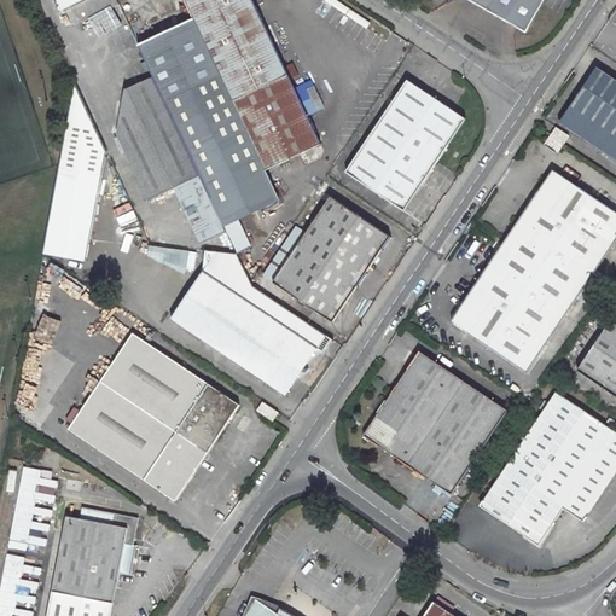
[(57,0),(62,11),(83,0),(91,16),(117,4),(115,0),(57,0)]
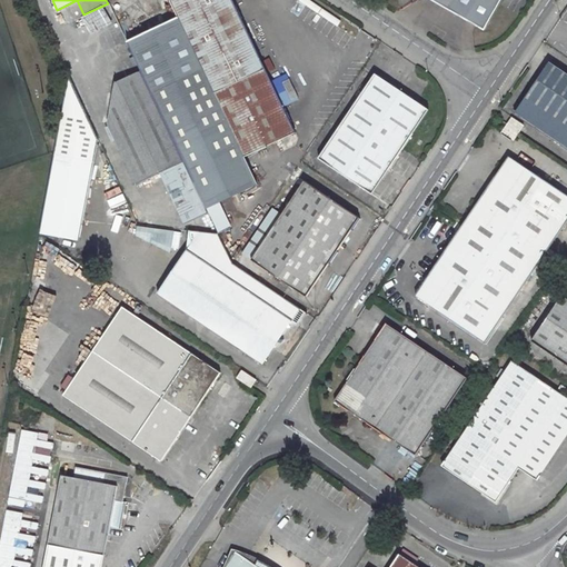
[(139,69),(204,207),(217,201),(242,188),(245,194),(257,187),(241,155),(292,131),(229,0),(167,0),(175,17),(126,40),(139,69)]
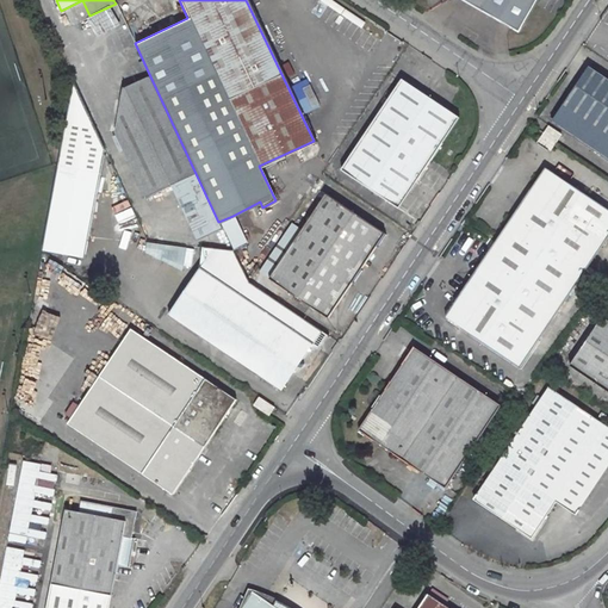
[(470,0),(517,28),(533,0),(470,0)]
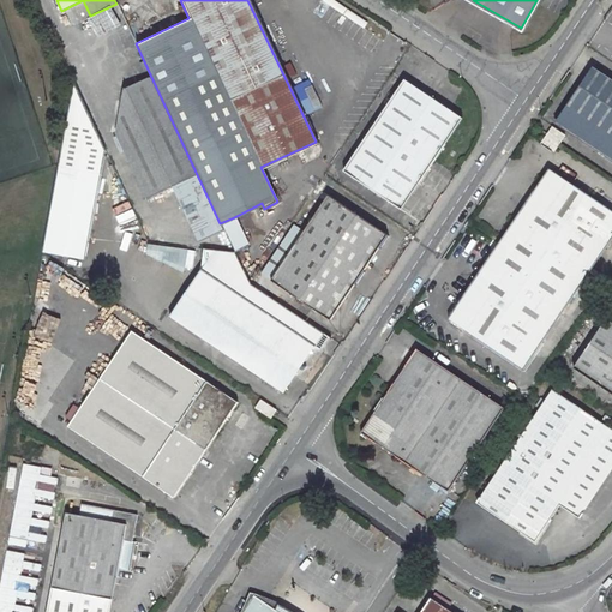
[(126,7),(120,10),(125,23),(132,19),(126,7)]
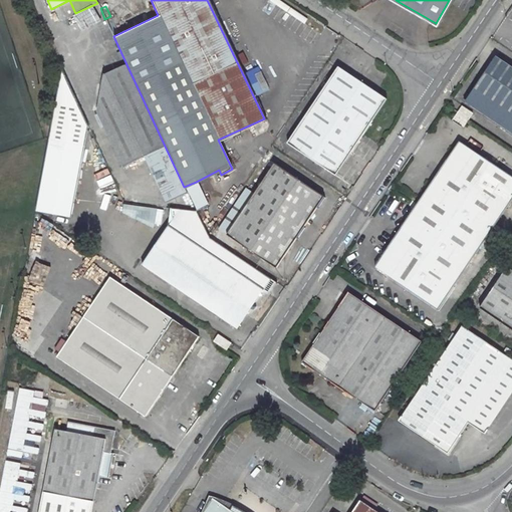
[(511,66),(494,55),(466,97),(490,113),(487,117),(511,134),(511,66)]
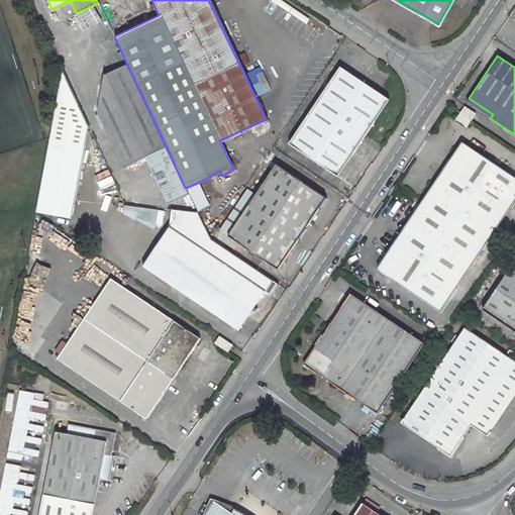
[(126,63),(103,73),(97,110),(123,166),(143,156),(166,202),(187,192),(185,188),(126,63)]
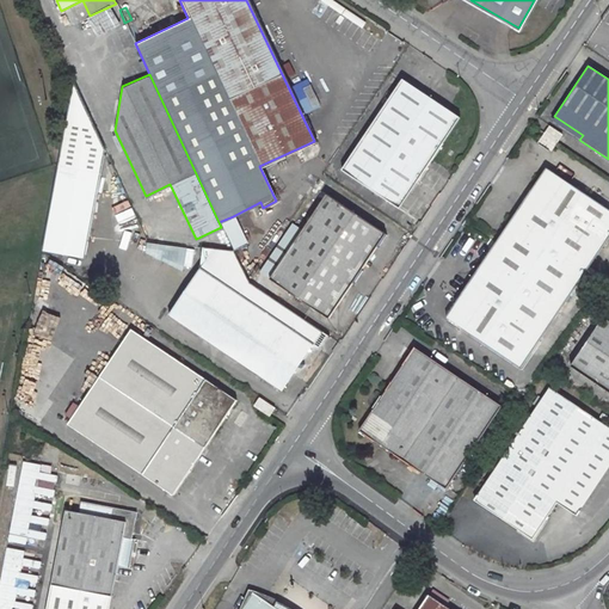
[(41,250),(82,258),(98,172),(103,147),(72,78),(41,250)]
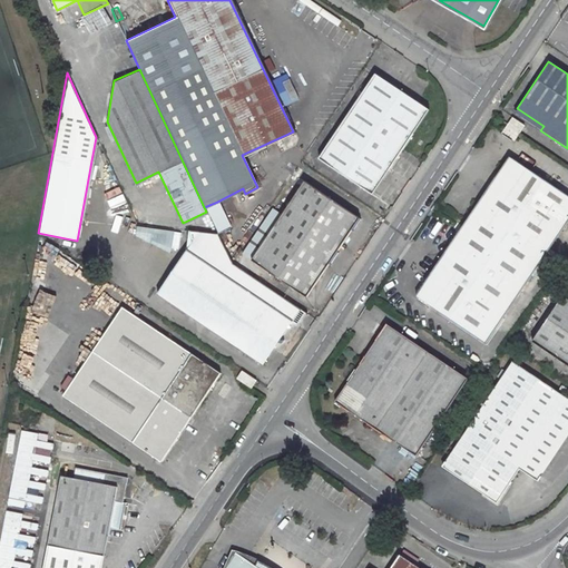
[(374,75),(317,159),(371,195),(429,111),(374,75)]
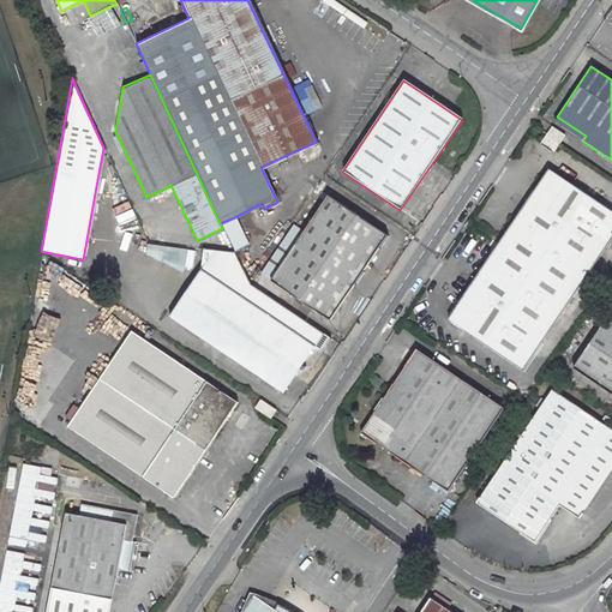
[(311,108),(318,105),(312,91),(305,95),(311,108)]
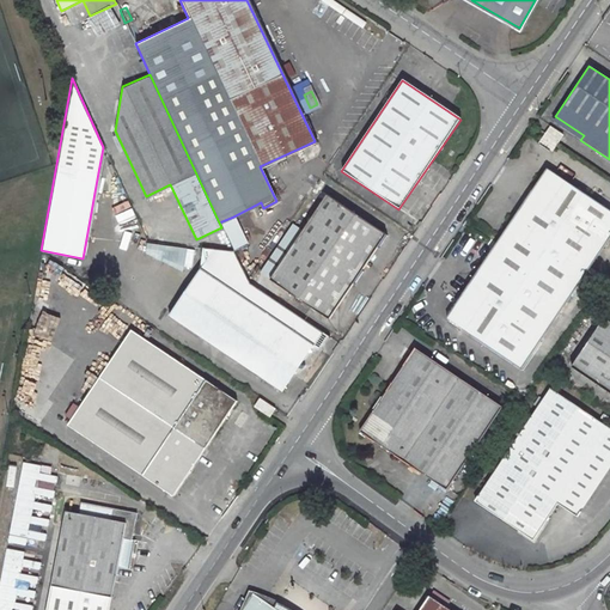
[(548,124),(543,133),(557,142),(563,134),(548,124)]
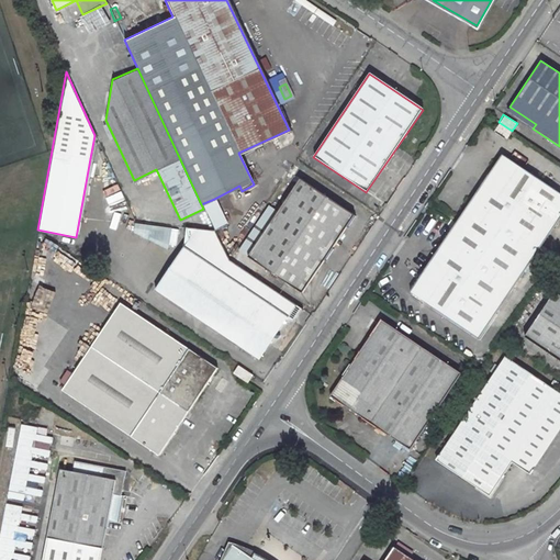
[(499,122),(493,130),(506,138),(511,130),(499,122)]
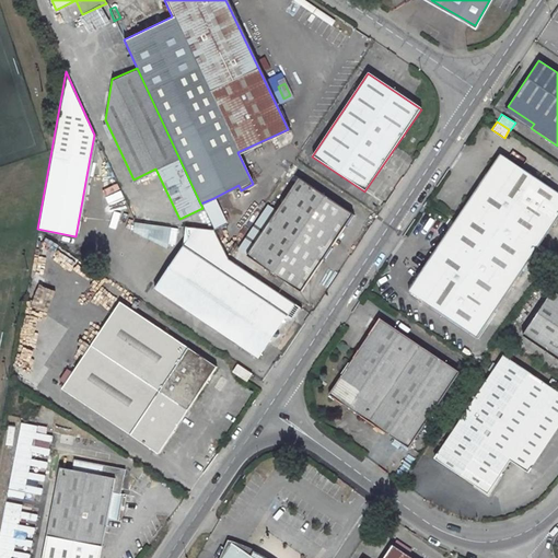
[(557,190),(502,153),(409,289),(477,335),(557,217),(557,190)]
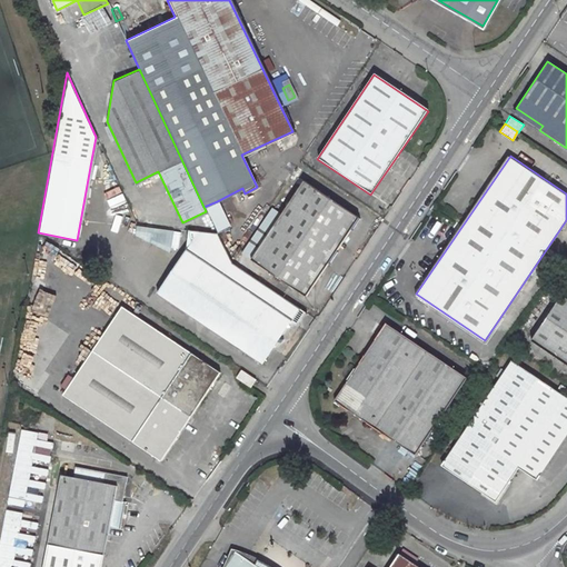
[(272,224),(250,258),(306,296),(358,218),(301,180),(272,224)]
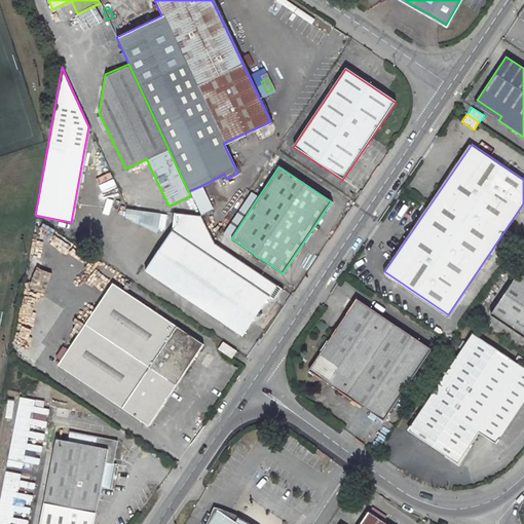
[(200,186),(188,191),(190,195),(199,215),(211,210),(200,186)]
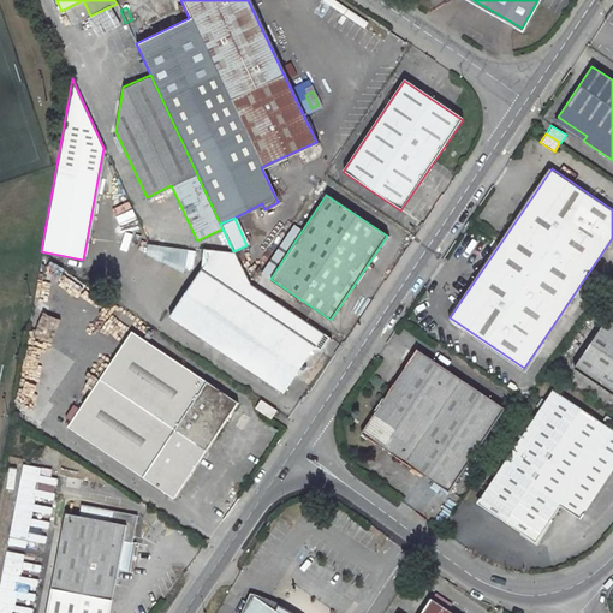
[(271,279),(295,242),(285,236),(260,272),(271,279)]
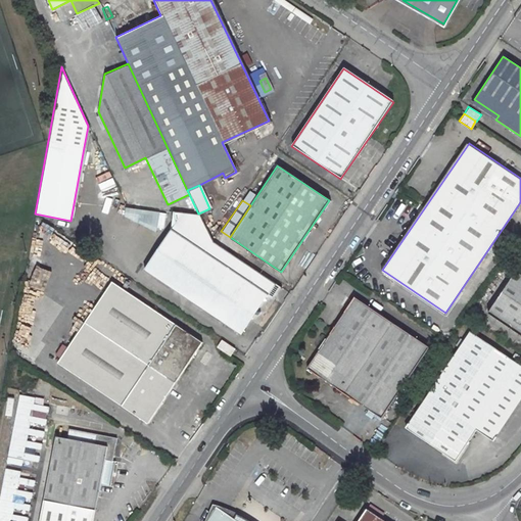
[(173,212),(171,229),(144,269),(241,334),(251,318),(264,314),(282,287),(211,241),(214,216),(173,212)]
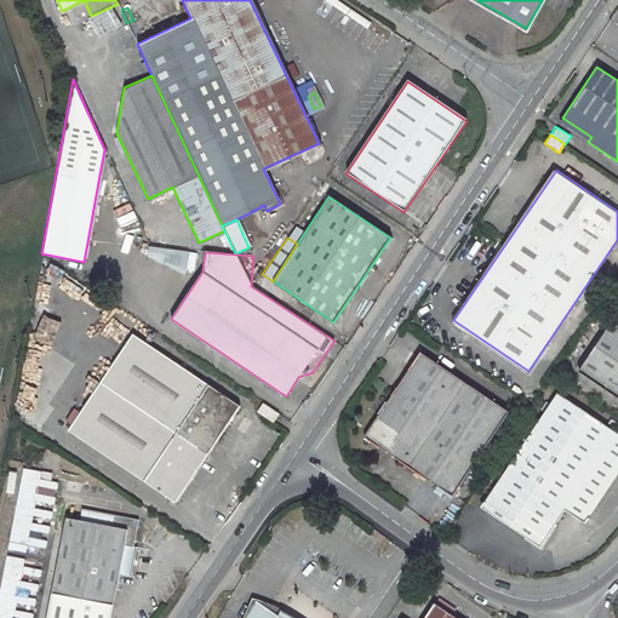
[(122,339),(68,427),(177,495),(239,398),(129,328),(126,333),(122,330),(125,326),(104,314),(95,330),(115,342),(118,337),(122,339)]
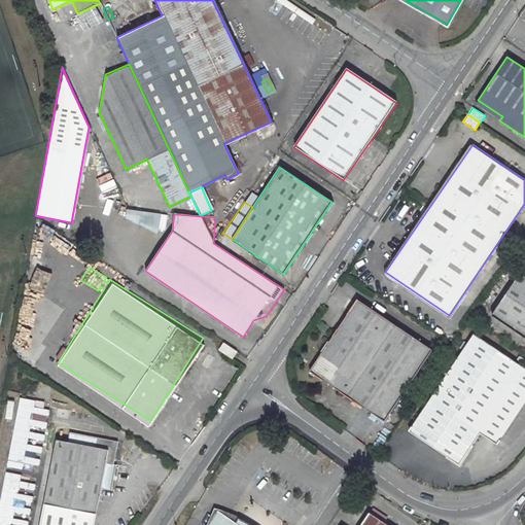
[(524,274),(521,271),(492,313),(524,335),(524,274)]
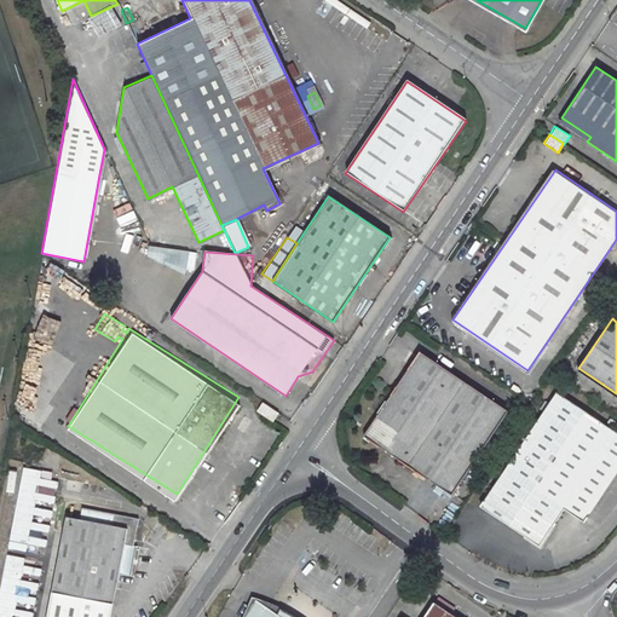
[(421,351),(365,432),(451,491),(507,407),(421,351)]
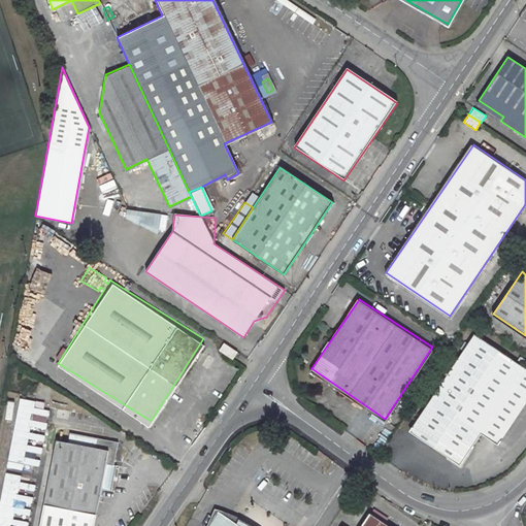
[(417,422),(409,432),(459,465),(482,432),(498,445),(525,402),(525,368),(474,334),(421,415),(417,422)]
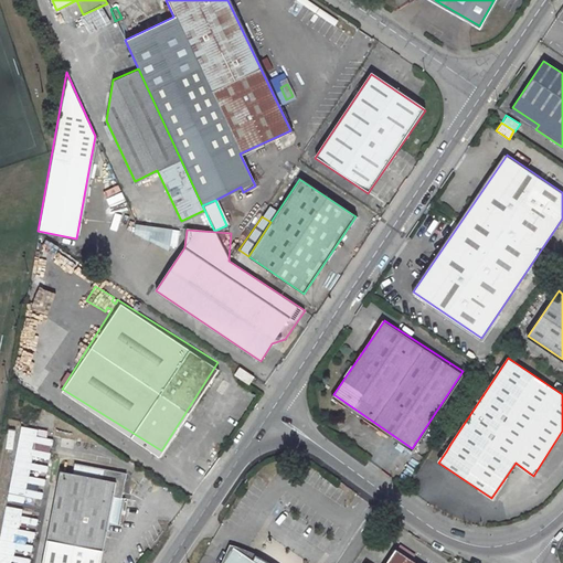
[(238,365),(233,374),(248,384),(254,375),(238,365)]
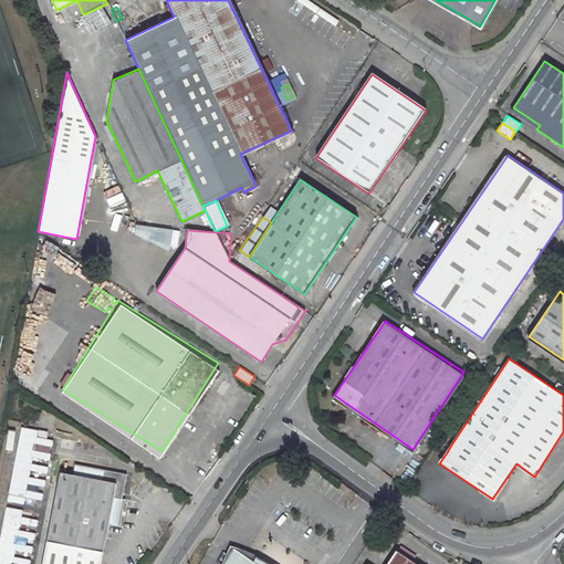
[(17,425),(4,500),(21,502),(22,495),(39,498),(42,476),(43,476),(45,461),(47,461),(48,451),(32,448),(32,444),(49,446),(51,430),(17,425)]
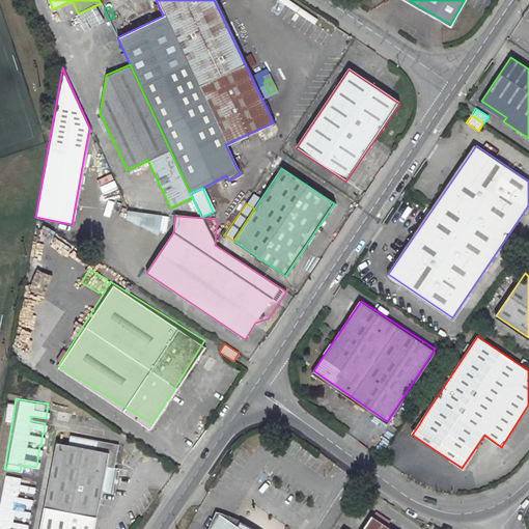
[(10,420),(11,402),(4,401),(2,419),(10,420)]
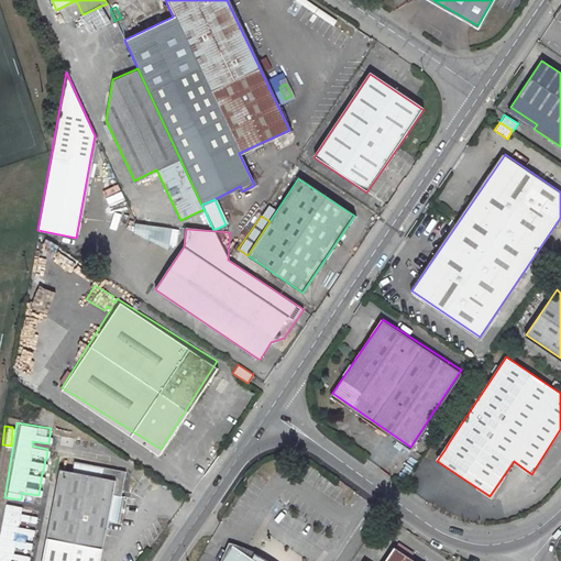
[(121,492),(125,468),(74,458),(72,469),(61,466),(42,560),(100,560),(108,517),(119,519),(123,492),(121,492)]
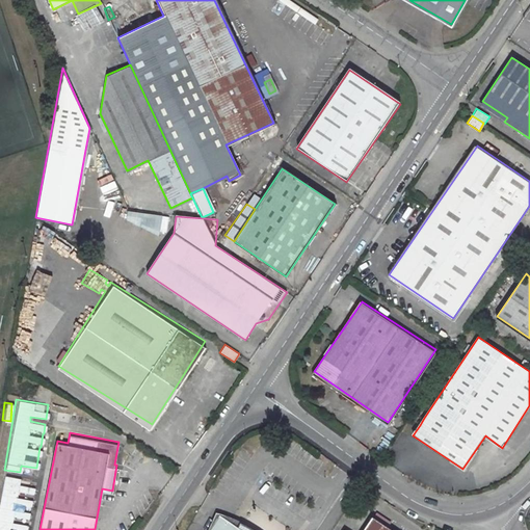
[(349,501),(342,513),(349,519),(358,507),(349,501)]
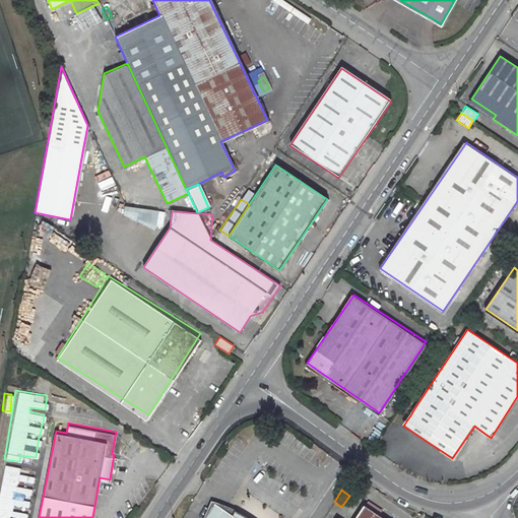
[(253,517),(251,516),(248,515),(245,512),(244,512),(236,507),(232,513),(223,508),(224,506),(215,499),(202,517),(253,517)]
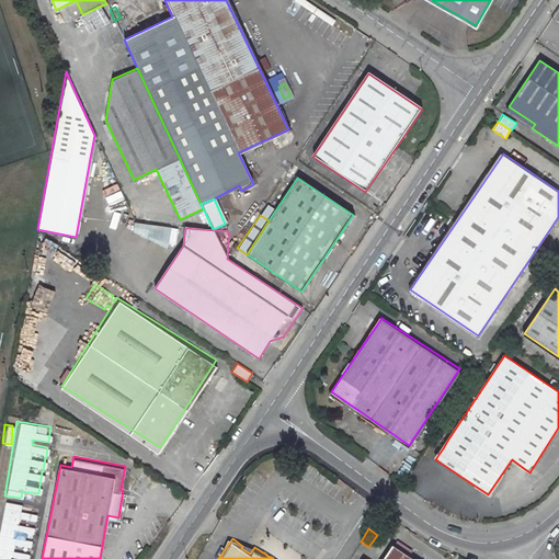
[(412,558),(390,544),(379,558),(365,558),(362,557),(360,558),(412,558)]
